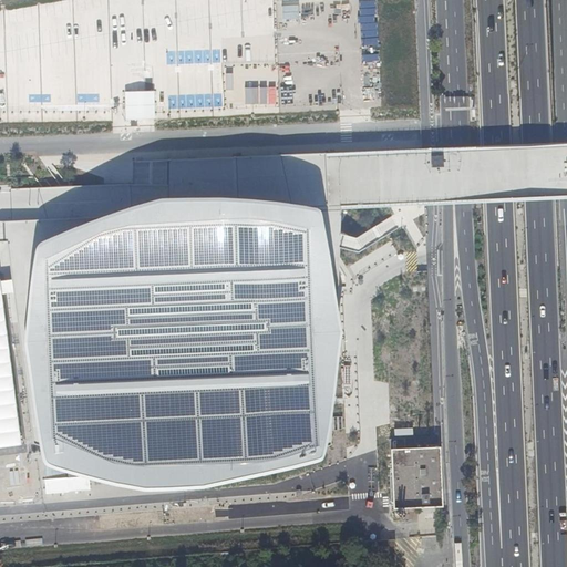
[(140,6),(116,11),(123,43),(147,38),(140,6)]
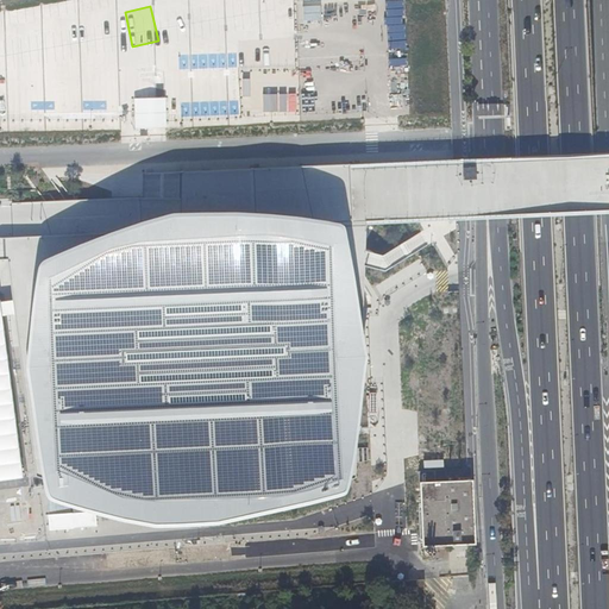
[(107,27),(107,41),(118,39),(118,27),(107,27)]
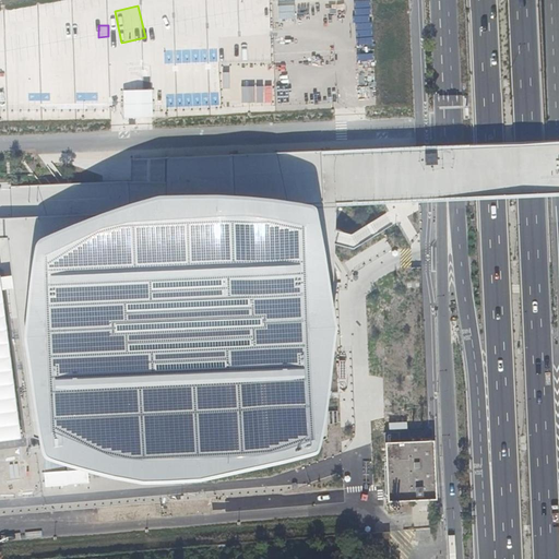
[(222,194),(159,195),(108,212),(43,237),(37,241),(35,248),(25,318),(24,330),(24,341),(27,360),(40,452),(44,458),(48,461),(60,464),(139,485),(146,486),(201,483),(313,456),(319,454),(320,449),(339,328),(318,213),(317,207),(312,204),(274,199),(222,194)]
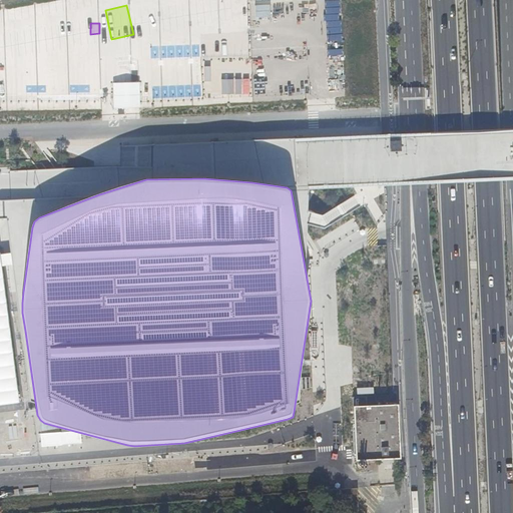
[(39,217),(88,196),(0,199),(0,233),(9,233),(22,313),(32,227),(34,221),(39,217)]
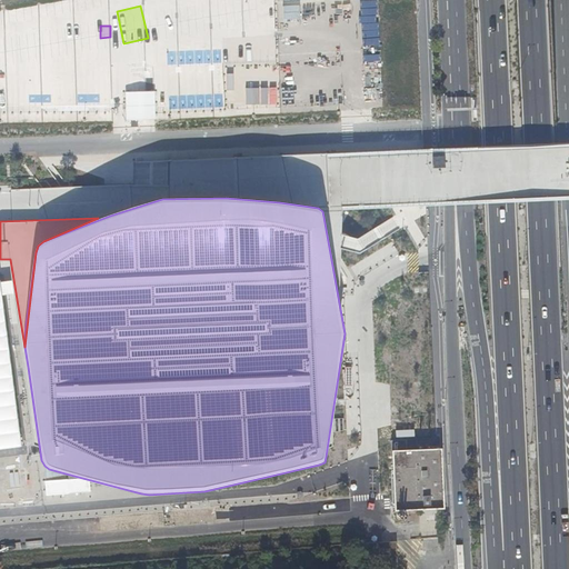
[(441,448),(393,450),(396,509),(443,507),(441,448)]
